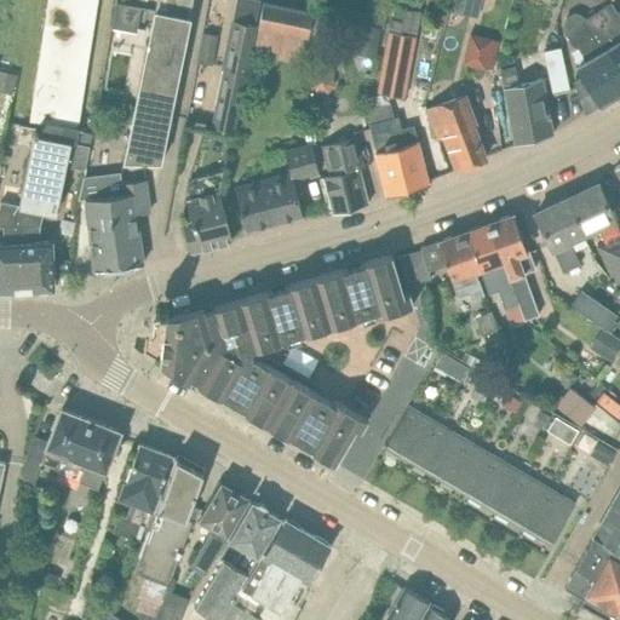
[(45,122),(42,136),(70,142),(75,142),(79,127),(72,126),(78,119),(97,1),(96,0),(46,0),(29,120),(45,122)]
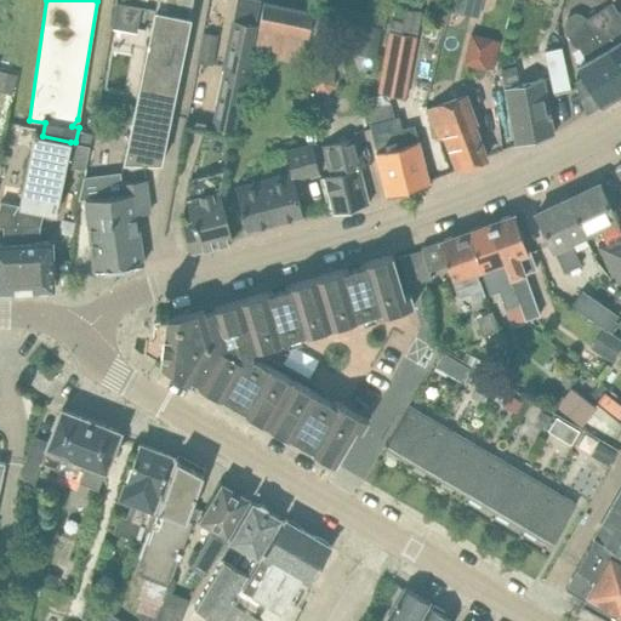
[(157,0),(124,160),(149,160),(159,161),(192,0),(157,0)]
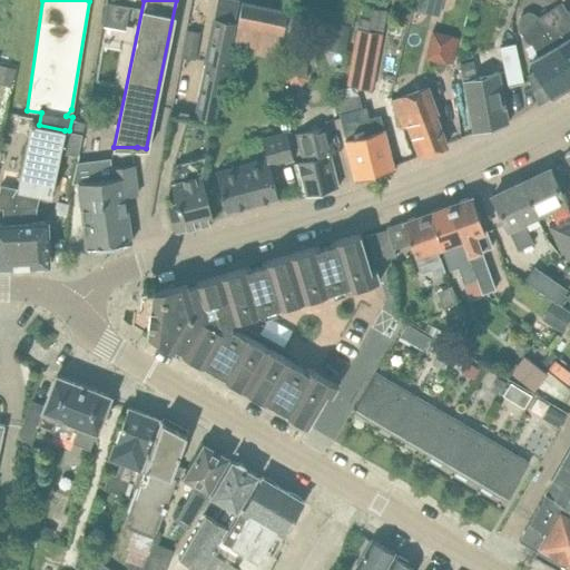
[(218,0),(215,20),(206,62),(207,62),(196,115),(214,118),(218,97),(238,0),(218,0)]
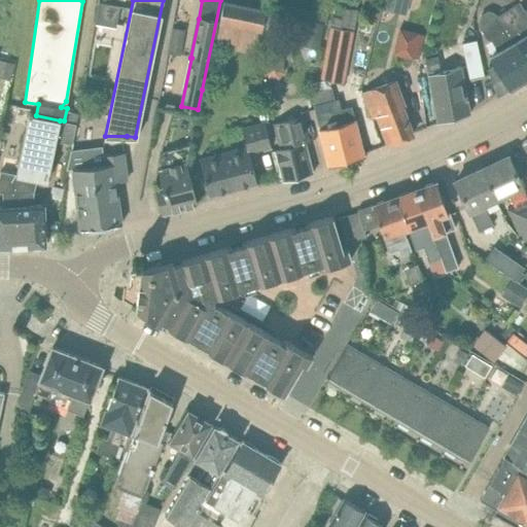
[(381,0),(380,7),(406,14),(409,0),(381,0)]
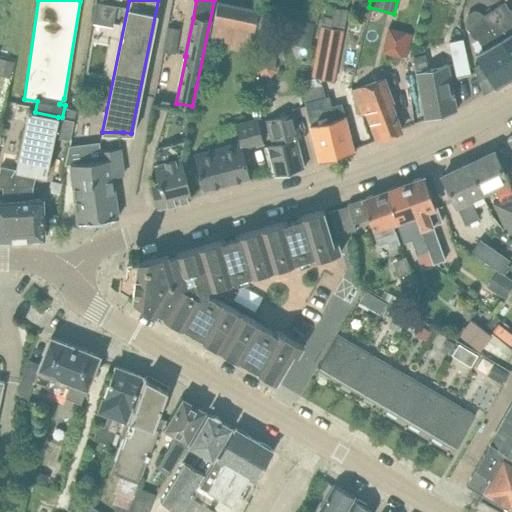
[(259,10),(220,2),(215,24),(255,32),(259,10)]
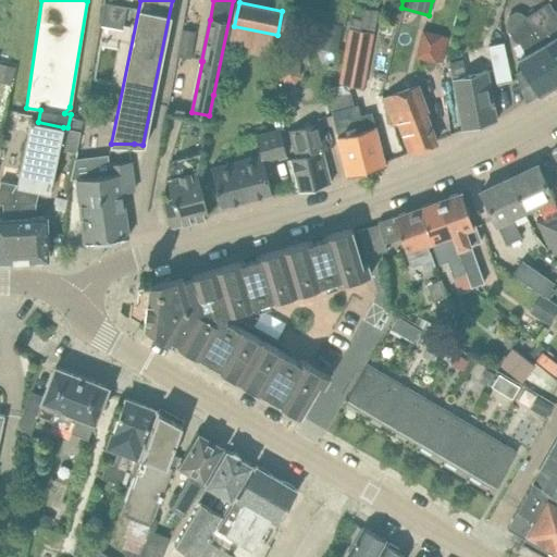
[(123,29),(127,7),(106,3),(101,26),(123,29)]
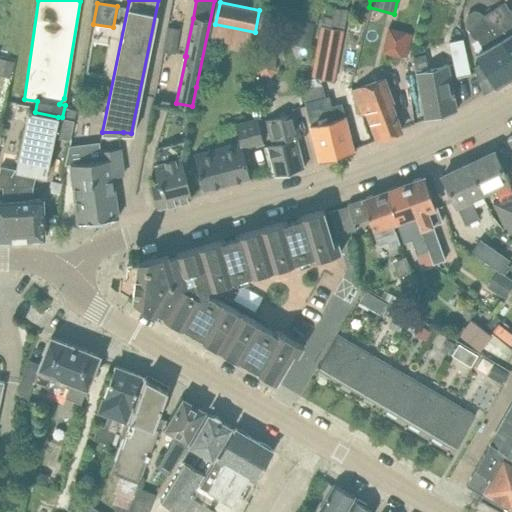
[(511,14),(505,3),(483,16),(511,64),(511,14)]
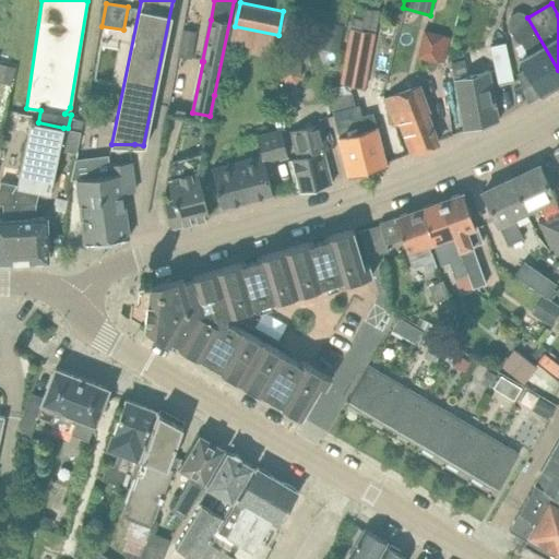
[(352,19),(339,82),(363,87),(377,12),(364,9),(360,21),(352,19)]
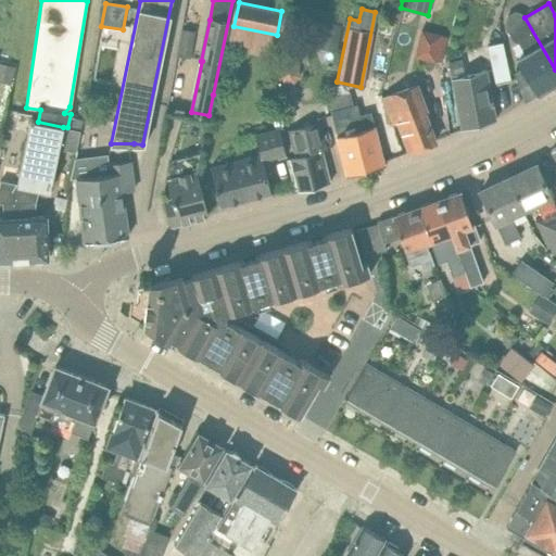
[(522,68),(514,74),(525,103),(539,95),(555,84),(555,70),(525,17),(520,13),(515,12),(507,16),(506,22),(507,28),(514,40),(516,43),(519,41),(526,53),(517,59),(522,68)]
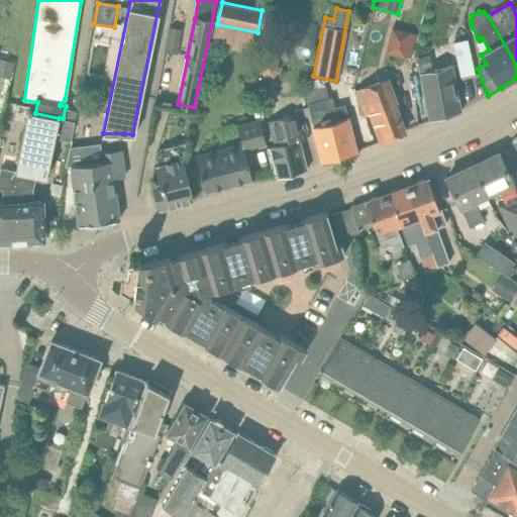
[(291,32),(296,33),(301,34),(300,44),(313,46),(316,24),(317,22),(308,20),(308,21),(295,17),(291,32)]
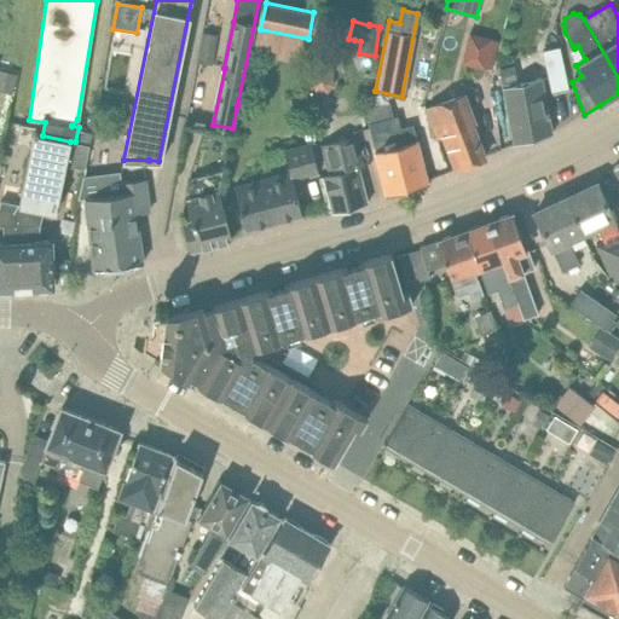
[(217,34),(201,32),(196,62),(212,64),(217,34)]
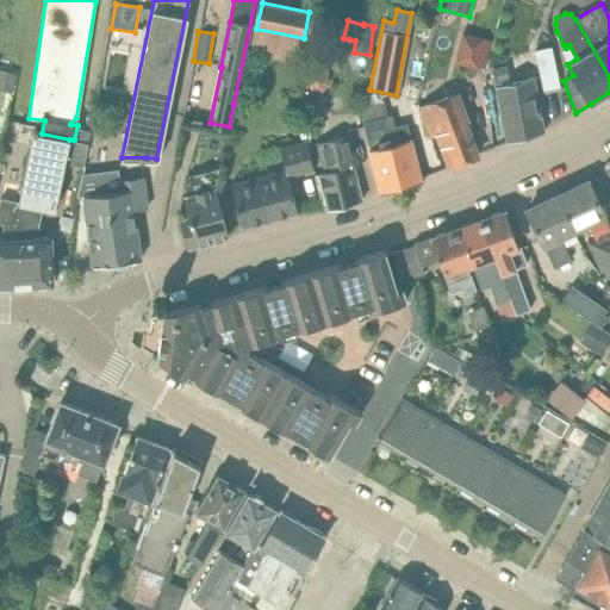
[(558,79),(552,47),(535,50),(545,92),(560,88),(558,79)]
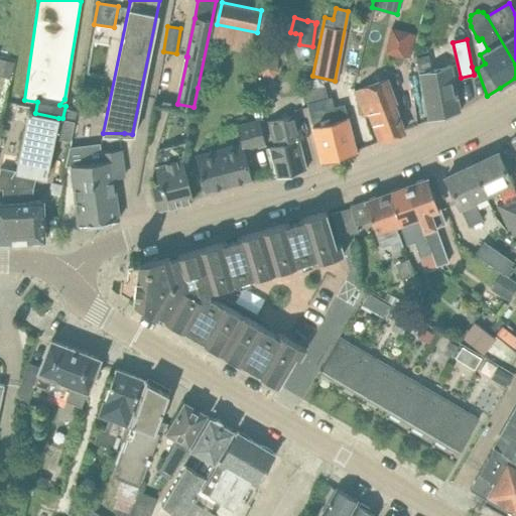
[(431,70),(428,55),(416,58),(428,120),(460,112),(452,65),(431,70)]
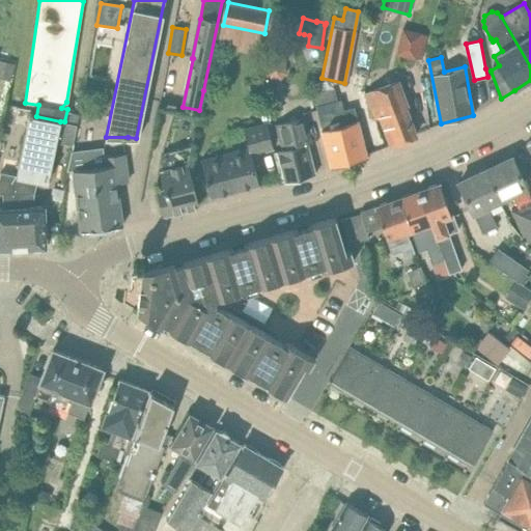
[(407,106),(397,80),(364,92),(374,118),(381,116),(392,144),(415,136),(403,107),(407,106)]
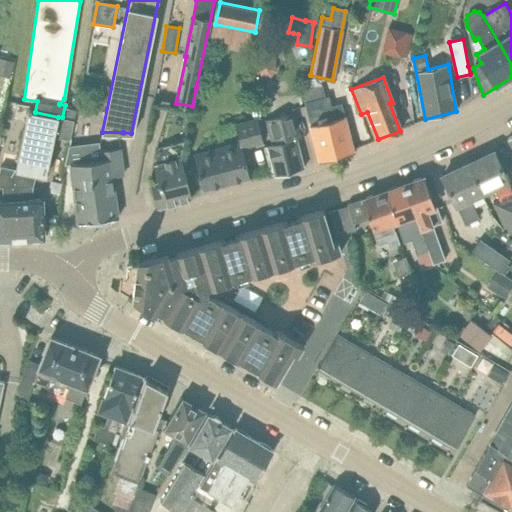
[(330,100),(307,106),(311,124),(309,125),(314,142),(319,162),(354,152),(353,149),(349,133),(344,115),(341,103),(331,106),(330,100)]
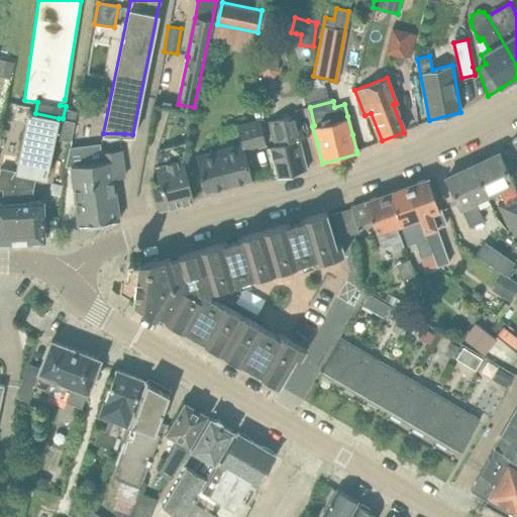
[(252,108),(255,121),(237,125),(242,143),(196,156),(205,192),(252,179),(244,150),(267,144),(260,121),(263,120),(261,107),(252,108)]
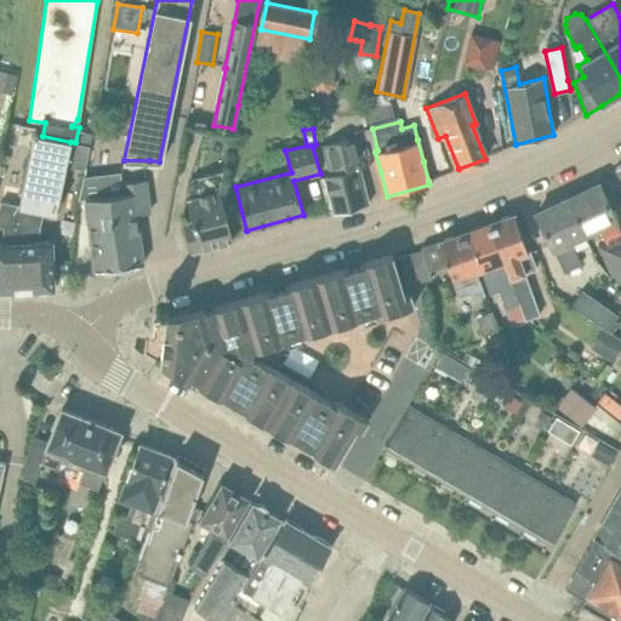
[(43,136),(34,135),(18,132),(17,143),(30,147),(18,205),(53,214),(70,142),(43,136)]
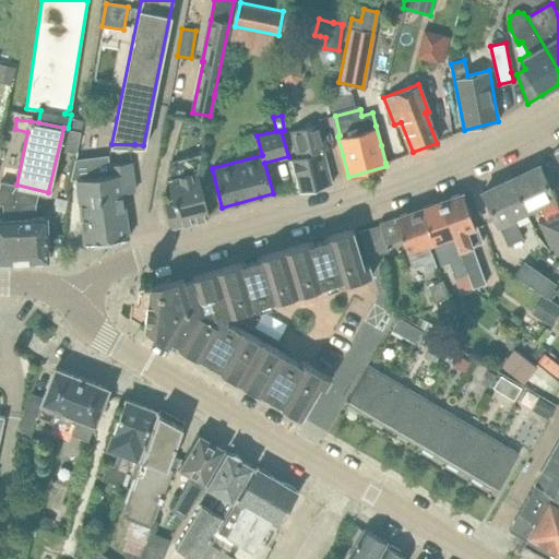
[(326,151),(320,125),(292,132),(298,156),(289,158),(298,192),(332,183),(323,152),(326,151)]
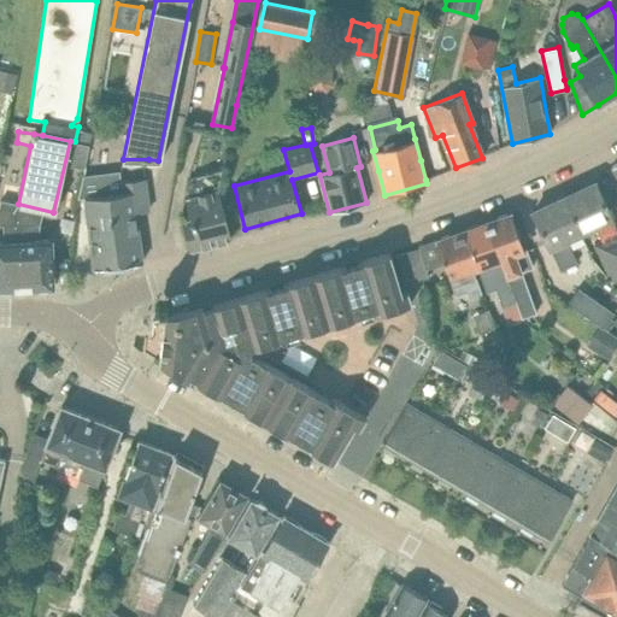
[(191,219),(181,222),(189,250),(231,239),(218,189),(223,169),(189,177),(194,197),(186,199),(191,219)]
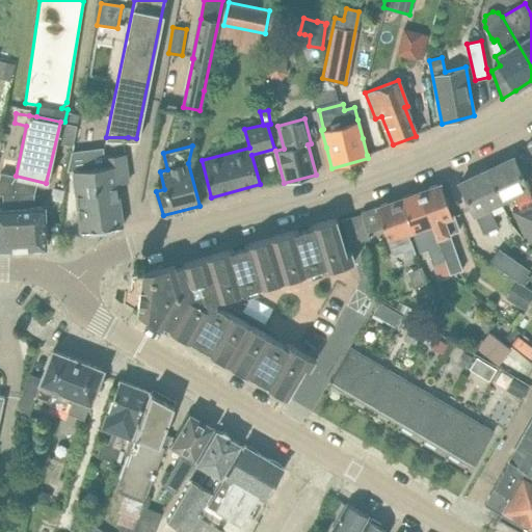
[(73,170),(81,232),(123,227),(116,181),(129,180),(126,155),(105,157),(106,166),(73,170)]
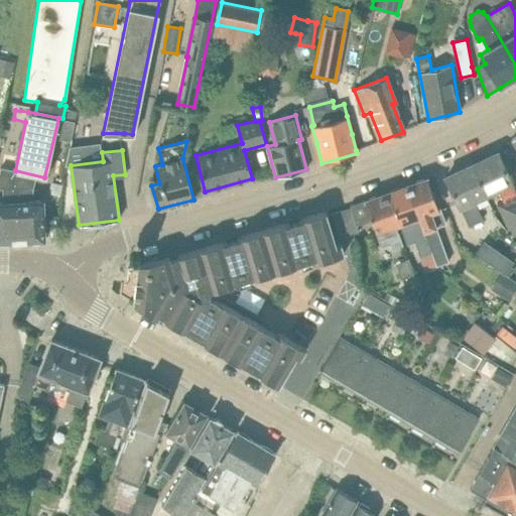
[(515,191),(498,152),(472,164),(486,194),(497,188),(506,209),(515,204),(515,191)]
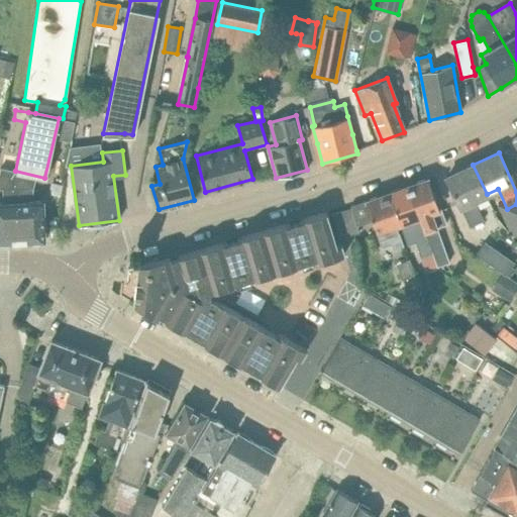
[(487,194),(473,165),(446,178),(470,226),(484,220),(475,200),(487,194)]
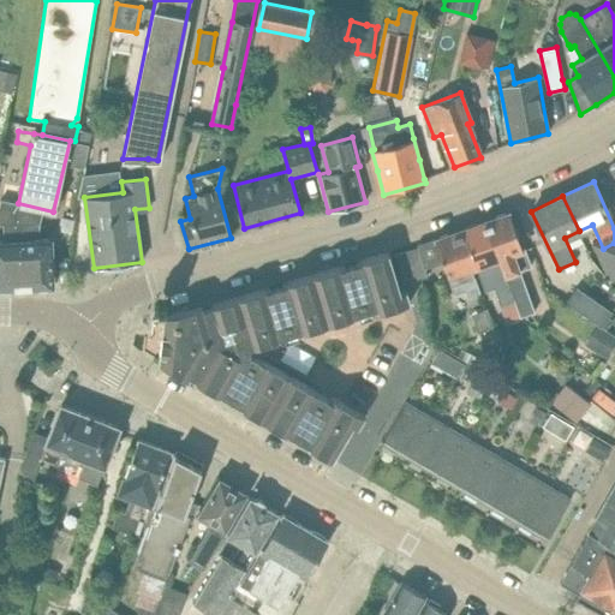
[(13,209),(15,202),(0,199),(0,201),(0,224),(3,225),(4,242),(0,240),(0,290),(6,290),(11,288),(23,287),(15,224),(13,224),(16,210),(13,209)]
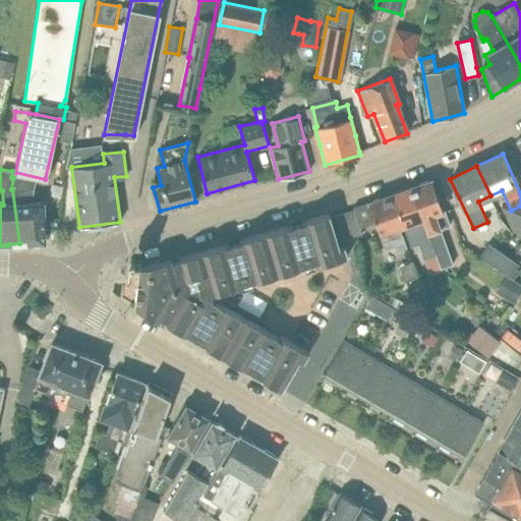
[(34,190),(37,177),(15,173),(15,172),(12,171),(11,177),(13,178),(11,189),(12,189),(19,243),(31,243),(34,244),(40,243),(43,242),(45,242),(43,203),(33,203),(34,190)]
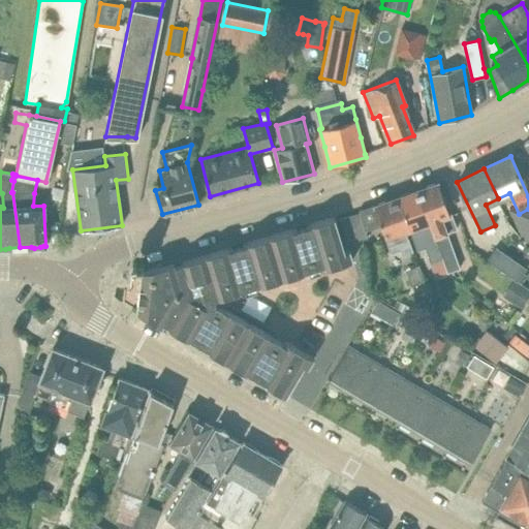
[(449,214),(437,182),(417,189),(447,272),(460,268),(446,232),(456,229),(450,214),(449,214)]
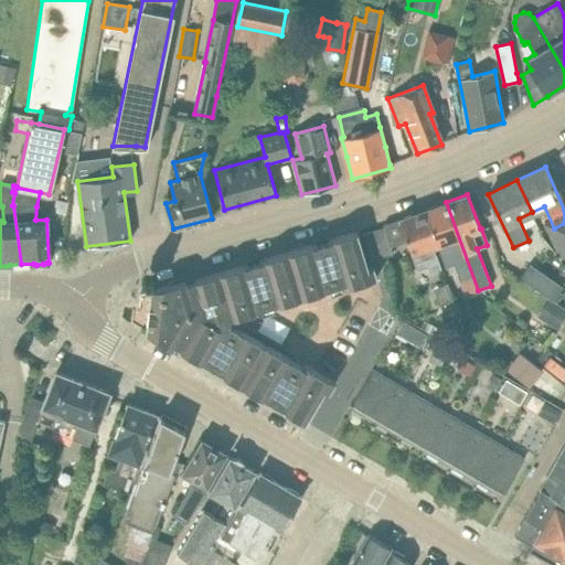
[(478,290),(446,202),(420,211),(433,246),(448,241),(456,262),(452,263),(465,296),(478,290)]
